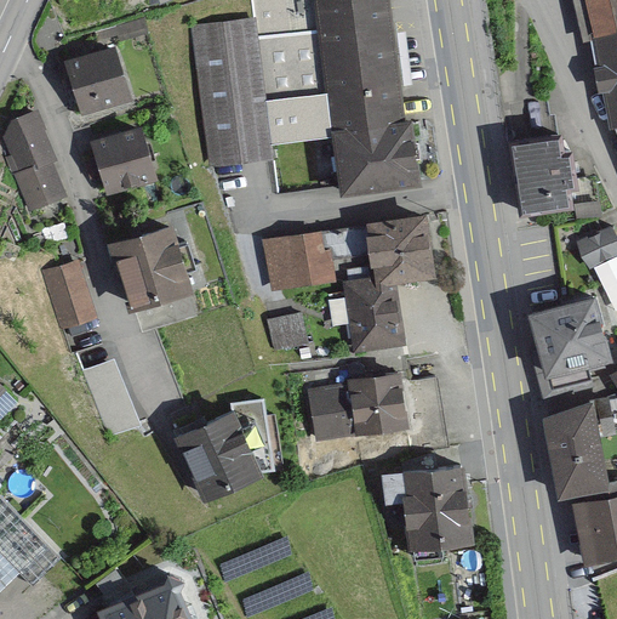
[(244,0),(246,22),(186,29),(201,168),(272,160),(266,107),(330,100),(316,0),(244,0)]
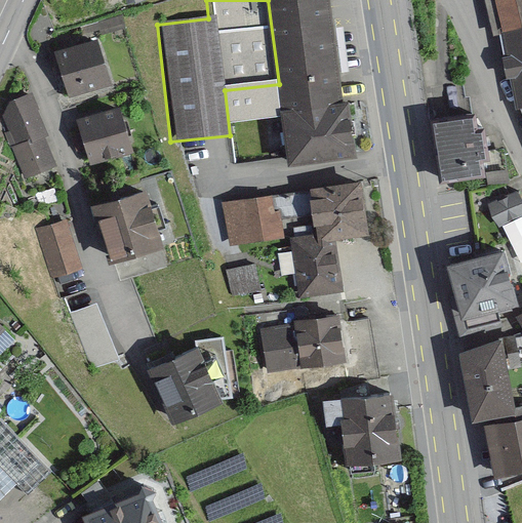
[(268,0),(279,84),(289,162),(354,154),(347,104),(338,102),(325,0),(268,0)]
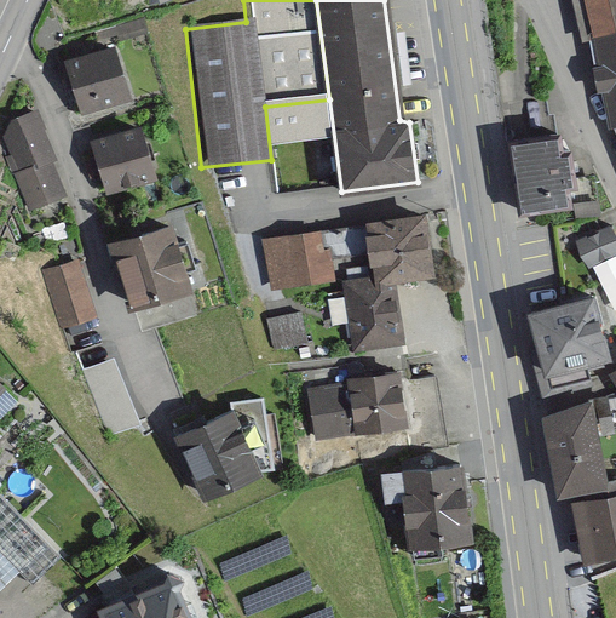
[(585,0),(615,96),(615,0),(585,0)]
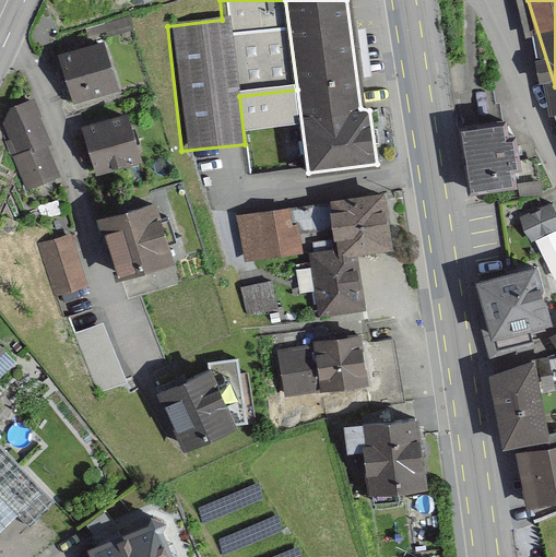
[(116,38),(61,56),(75,104),(131,87),(116,38)]
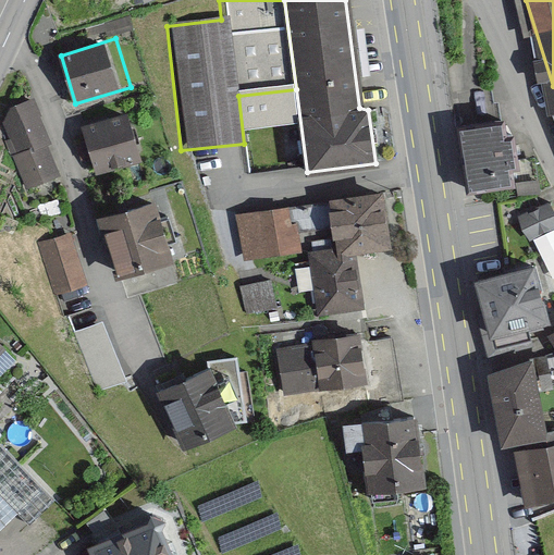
[(41,95),(12,106),(7,121),(17,149),(11,152),(28,194),(70,177),(57,145),(61,144),(41,95)]
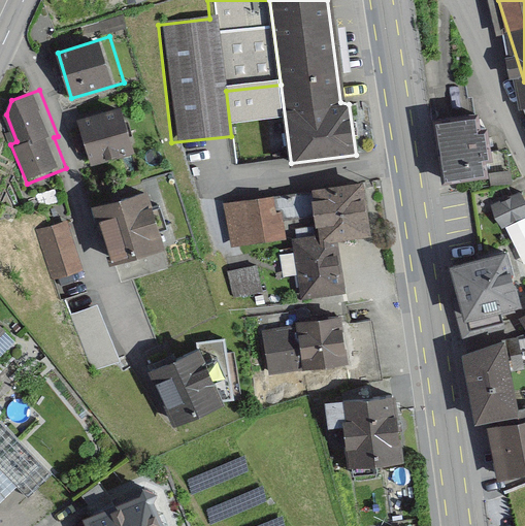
[(121,108),(77,121),(90,163),(133,151),(121,108)]
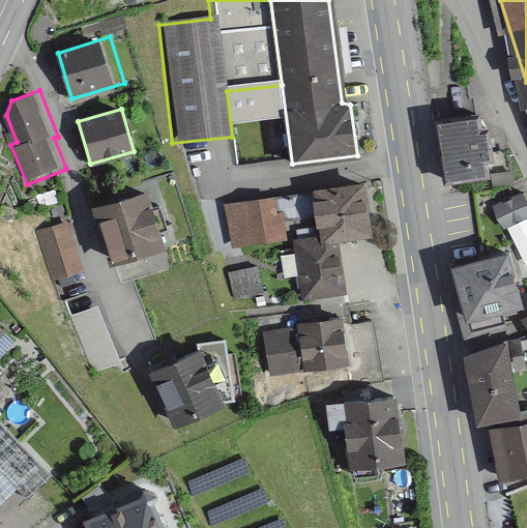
[(491,115),(440,121),(448,184),(507,177),(501,132),(494,133),(491,115)]
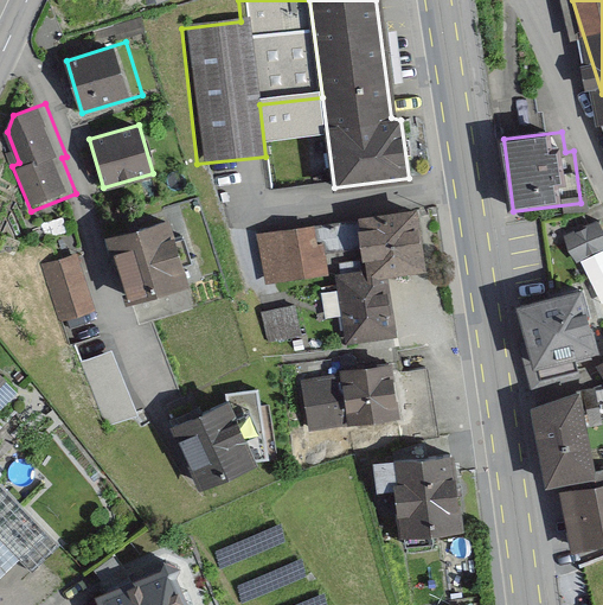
[(416,204),(257,230),(265,284),(333,272),(331,254),(378,246),(384,280),(428,273),(416,204)]
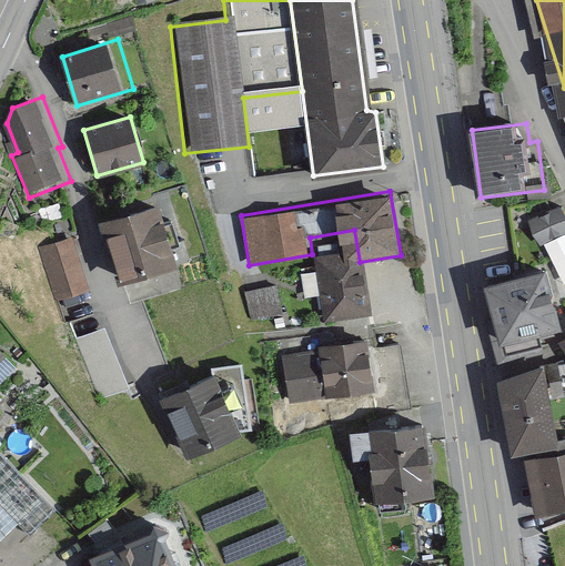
[(564,199),(528,215),(551,268),(564,261),(564,199)]
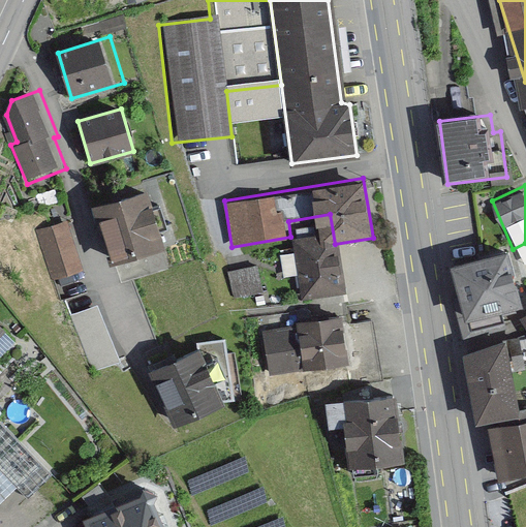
[(146,192),(91,210),(110,268),(164,250),(146,192)]
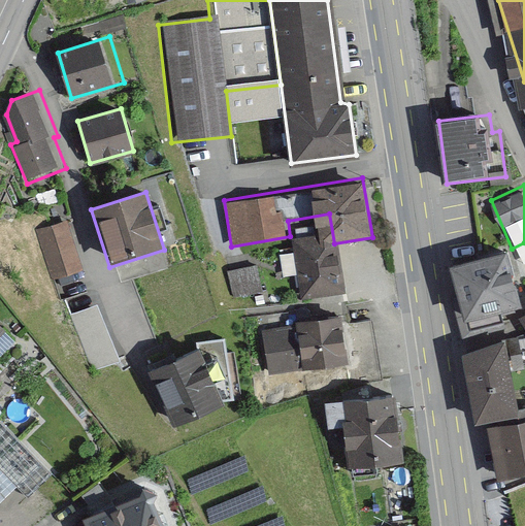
[(69,221),(35,230),(50,280),(84,270),(69,221)]
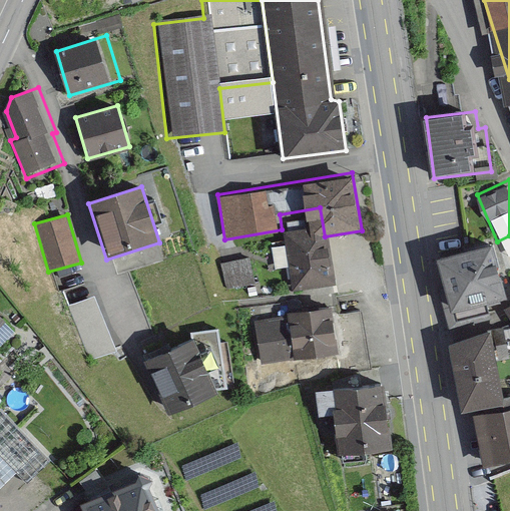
[(320,225),(289,230),(292,248),(278,250),(281,268),(298,265),(302,290),(343,283),(336,239),(322,242),(320,225)]
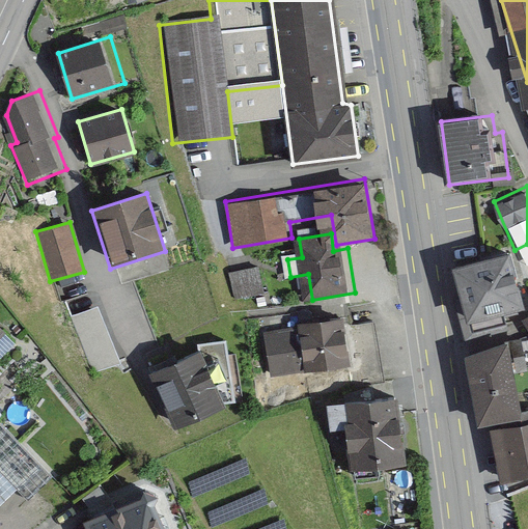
[(521,310),(507,255),(449,269),(465,334),(502,325),(499,315),(521,310)]
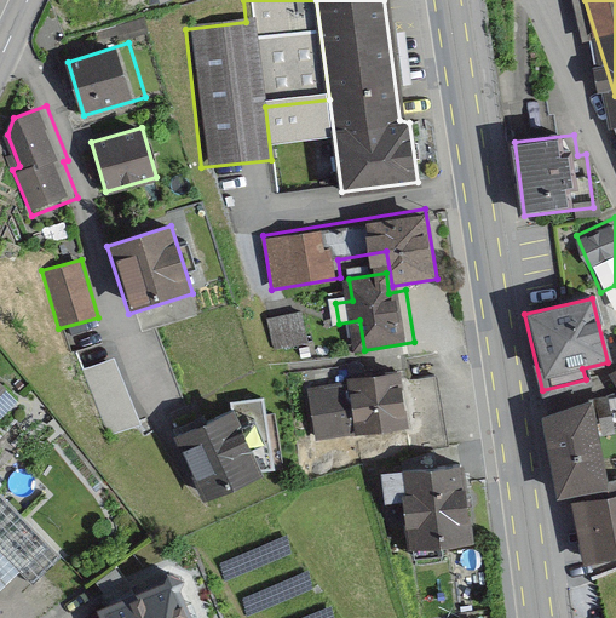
[(301,313),(266,316),(270,350),(305,347),(301,313)]
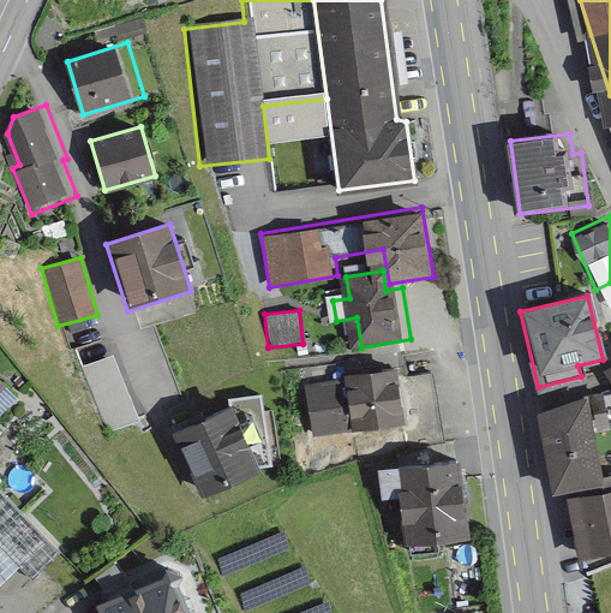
[(108,357),(78,369),(102,429),(132,417),(108,357)]
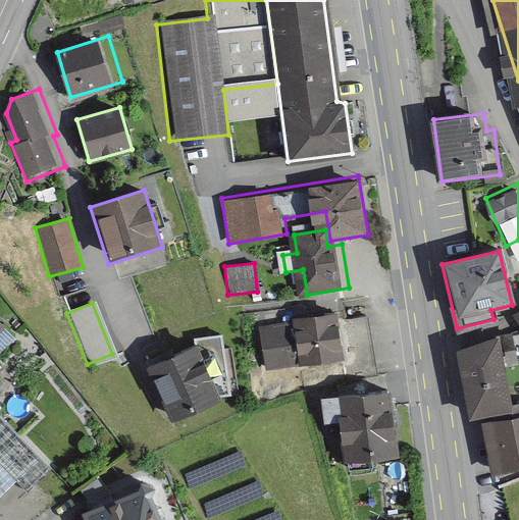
[(304,322),(266,325),(270,367),(356,358),(351,313),(303,317),(304,322)]
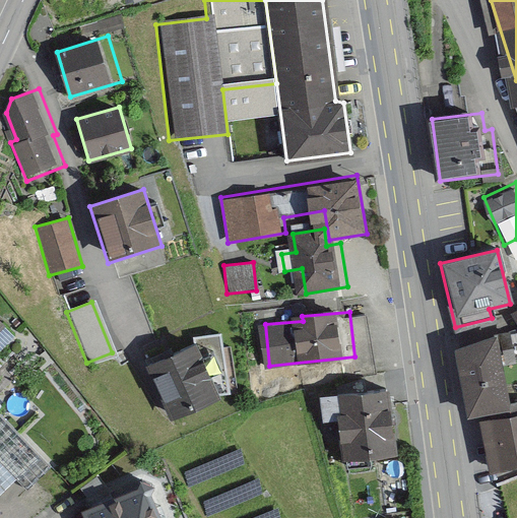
[(190,336),(191,347),(217,394),(228,394),(217,333),(190,336)]
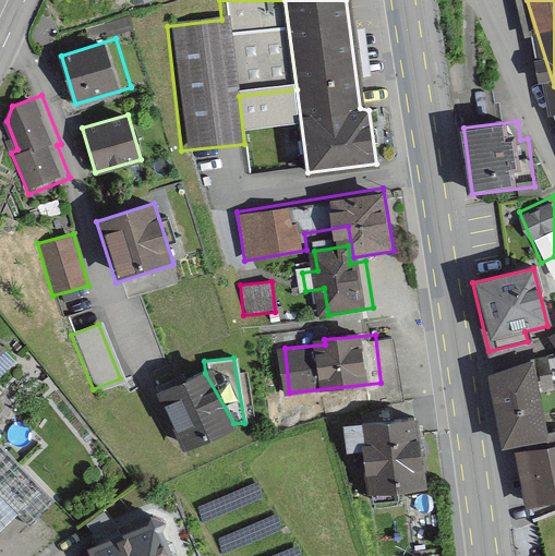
[(554,420),(544,362),(492,372),(506,448),(554,438),(554,420)]
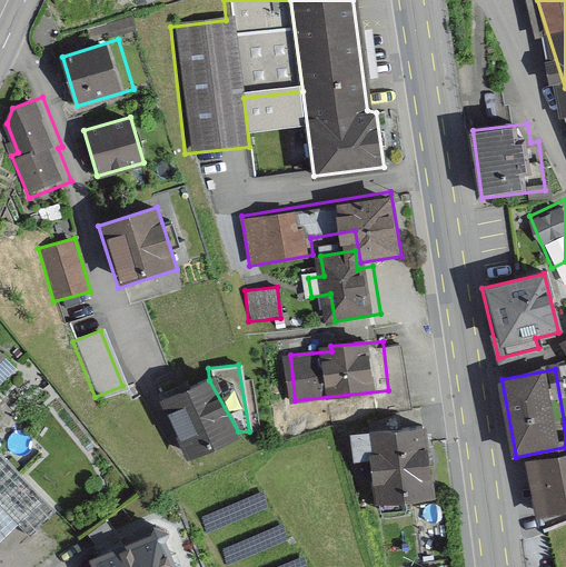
[(209,380),(162,400),(189,463),(242,440),(238,431),(215,378),(209,380)]
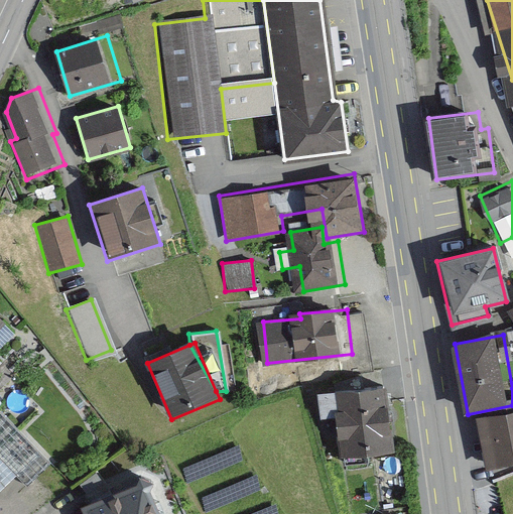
[(287,373),(270,376),(274,394),(291,391),(287,373)]
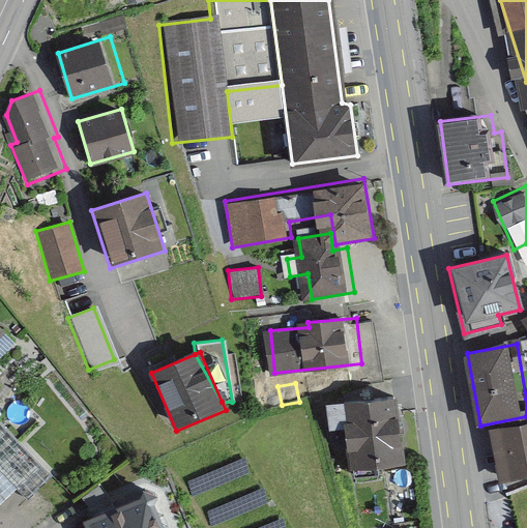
[(394,397),(325,404),(327,430),(343,428),(347,470),(402,465),(394,397)]
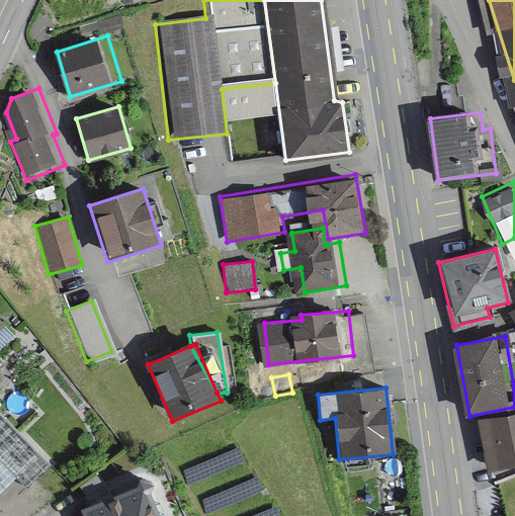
[(514,466),(514,413),(478,422),(489,473),(514,466)]
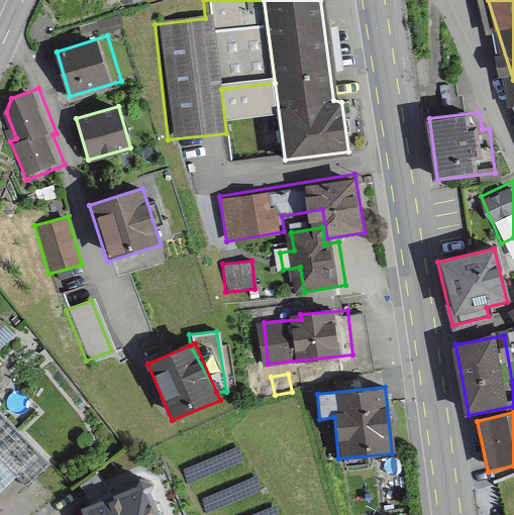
[(0,499),(45,455),(0,413),(0,499)]
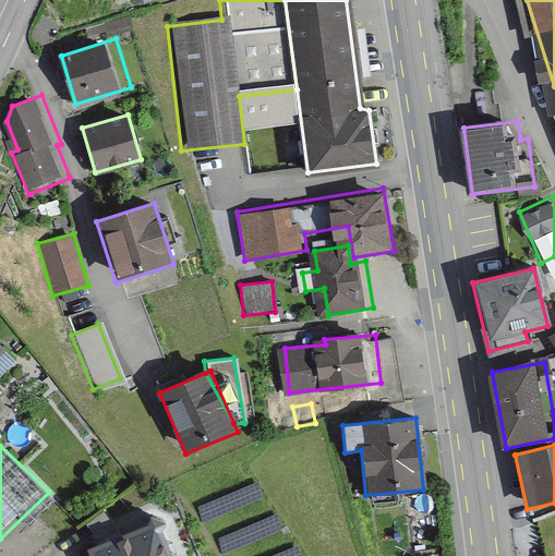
[(147,511),(88,532),(85,550),(86,555),(171,555),(161,532),(164,522),(147,511)]
